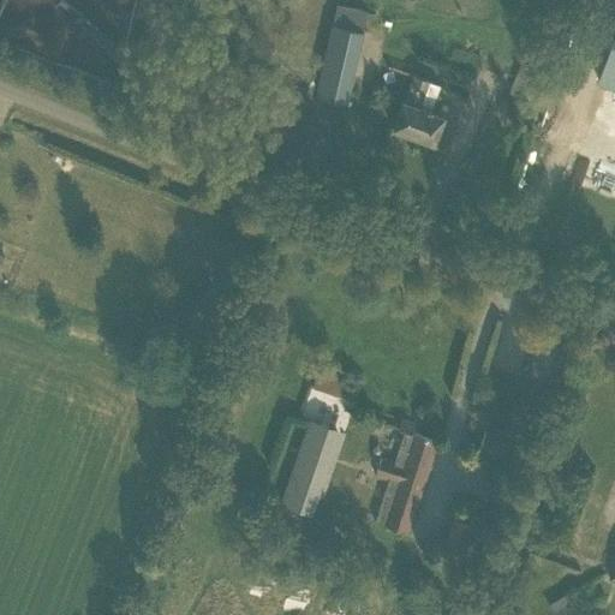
[(336,3),(334,13),(315,95),(345,102),(366,10),(336,3)]
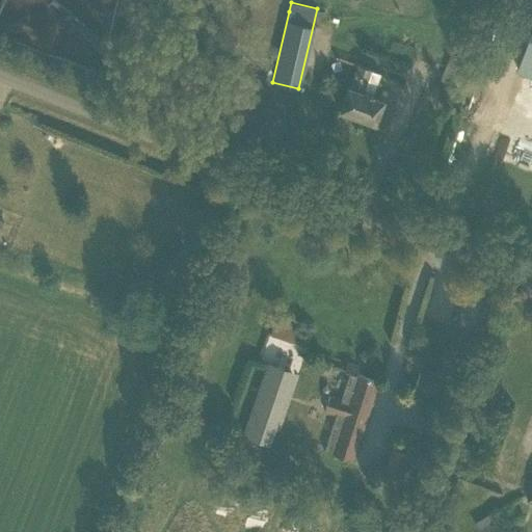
[(457,38),(453,49),(471,55),(475,45),(457,38)]
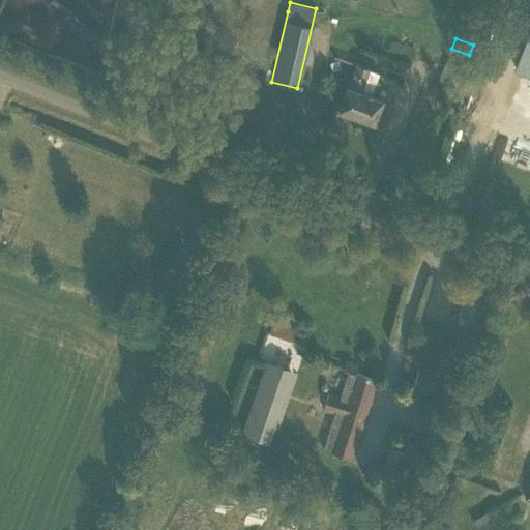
[(529,40),(519,68),(529,72),(529,40)]
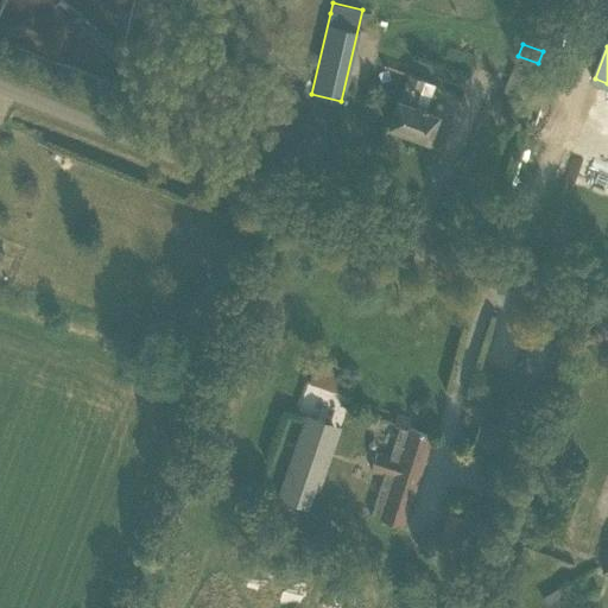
[(428,140),(436,118),(437,116),(415,108),(425,82),(409,76),(399,100),(397,99),(387,124),(428,140)]
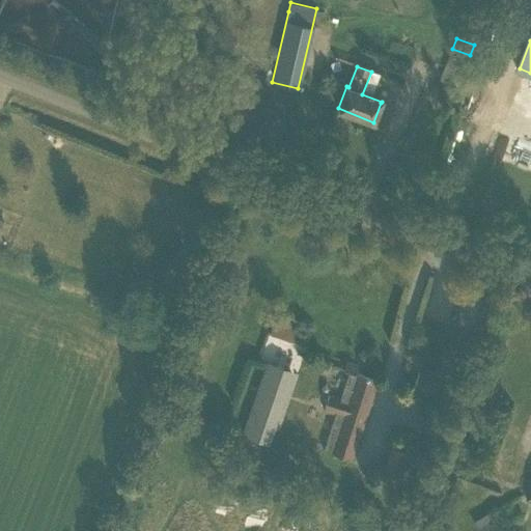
[(444,70),(441,80),(458,87),(463,77),(444,70)]
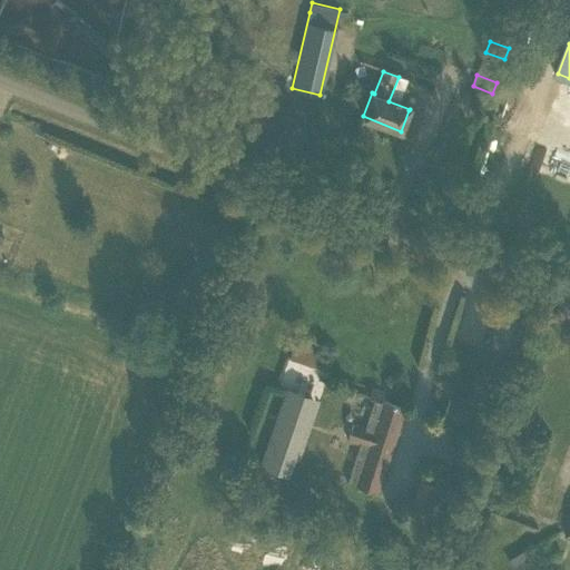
[(478,90),(463,91),(464,108),(478,108),(478,90)]
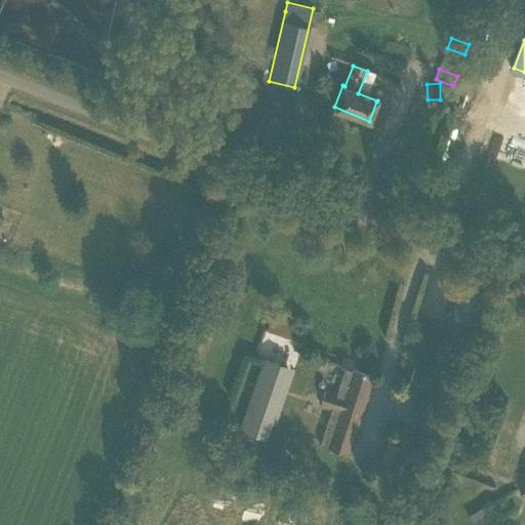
[(0,217),(0,229),(5,232),(10,221),(0,217)]
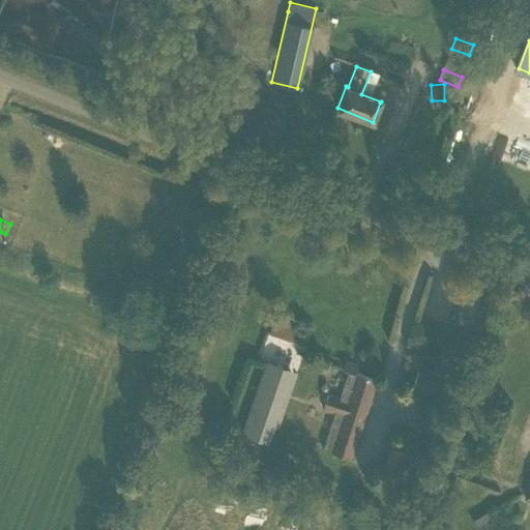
[(268,332),(292,340),(297,324),(273,316),(268,332)]
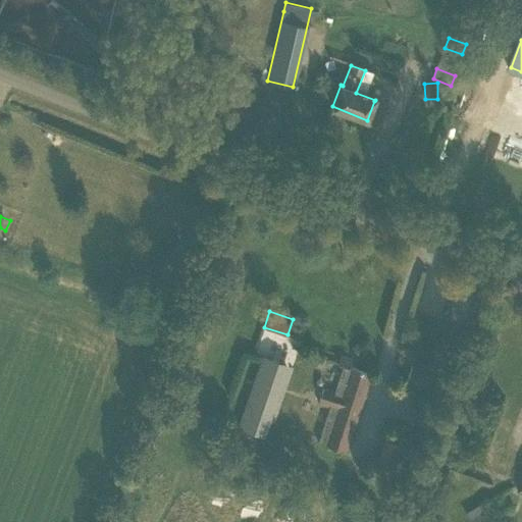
[(344,452),(365,392),(371,372),(350,365),(352,358),(341,354),(338,363),(344,365),(334,392),(324,388),(318,404),(329,408),(317,442),(344,452)]
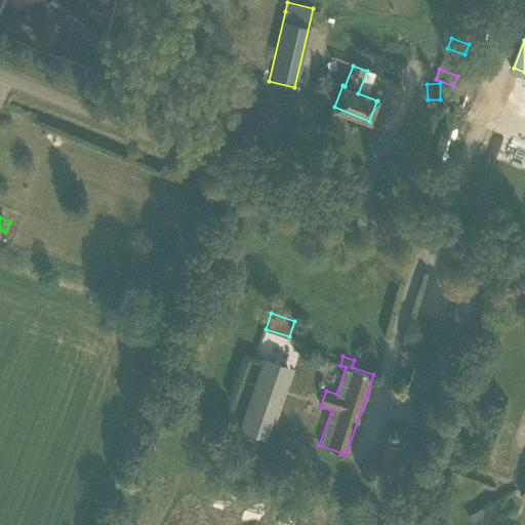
[(266,359),(247,411),(269,419),(287,367),(266,359)]
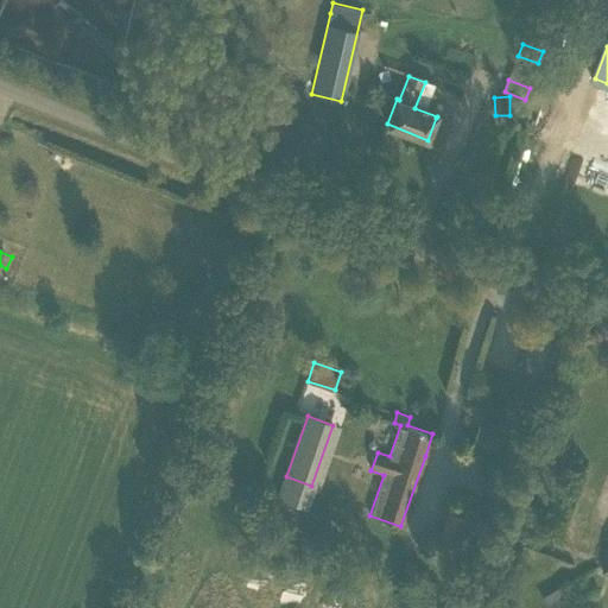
[(515,521),(513,531),(521,533),(525,525),(515,521)]
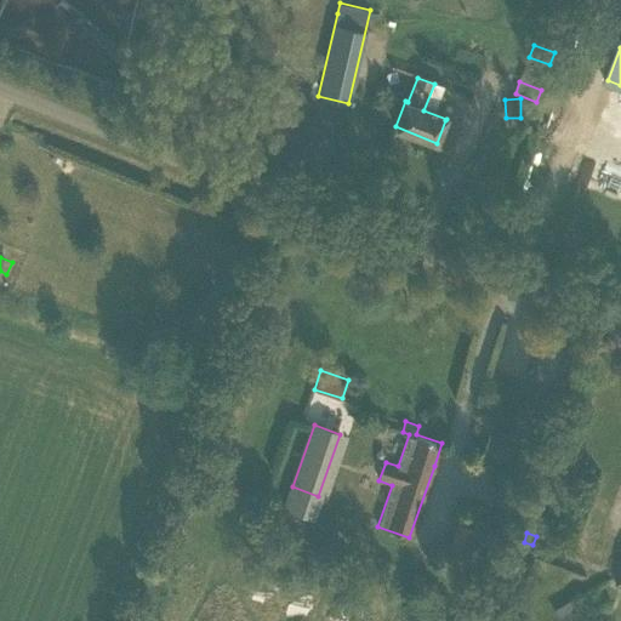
[(582,593),(552,611),(557,620),(586,620),(596,616),(582,593)]
